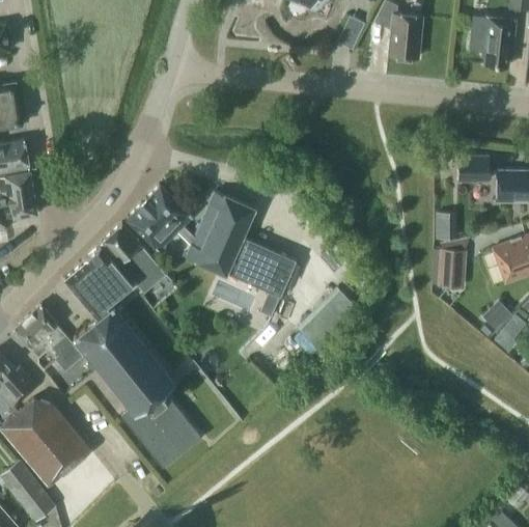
[(290,0),(313,9),(316,0),(290,0)]
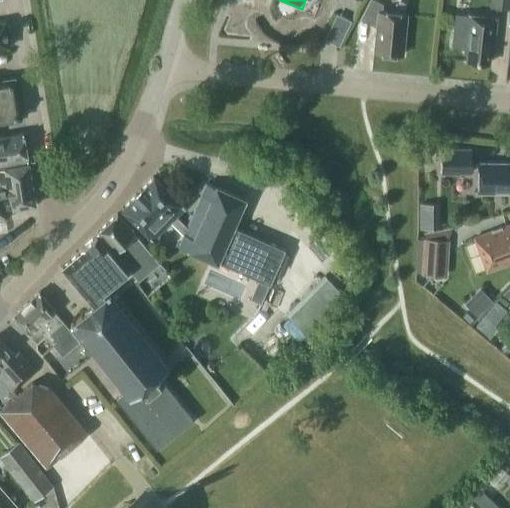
[(509,0),(499,0),(498,10),(509,12),(509,0)]
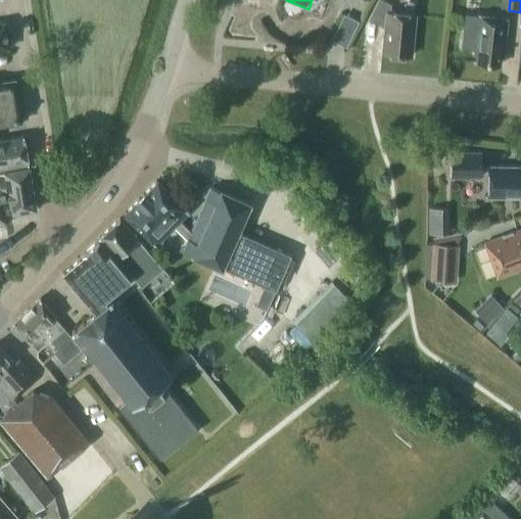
[(386,32),(383,56),(413,59),(417,18),(392,15),(393,7),(381,1),(370,22),(386,32)]
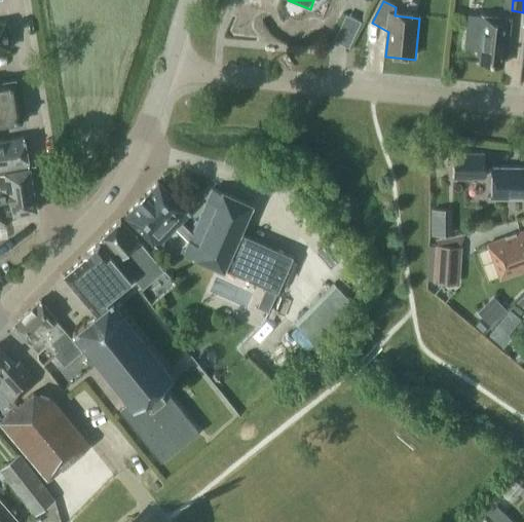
[(482,58),(481,66),(503,69),(504,61),(508,61),(512,22),(483,19),(479,58),(482,58)]
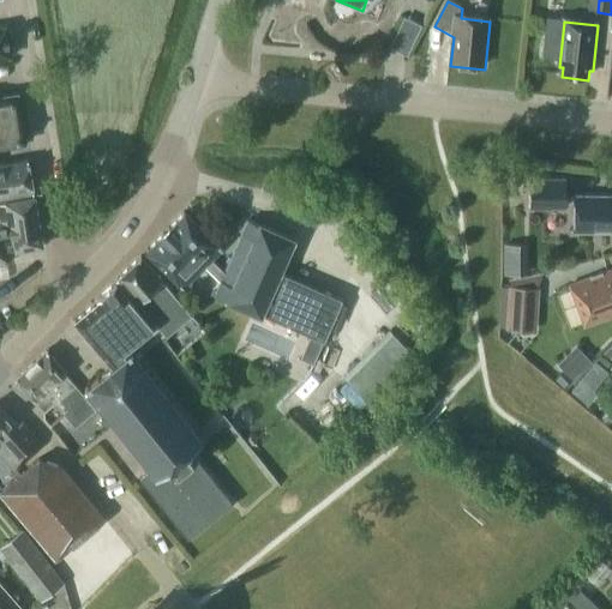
[(0,61),(12,60),(7,30),(0,30),(0,61)]
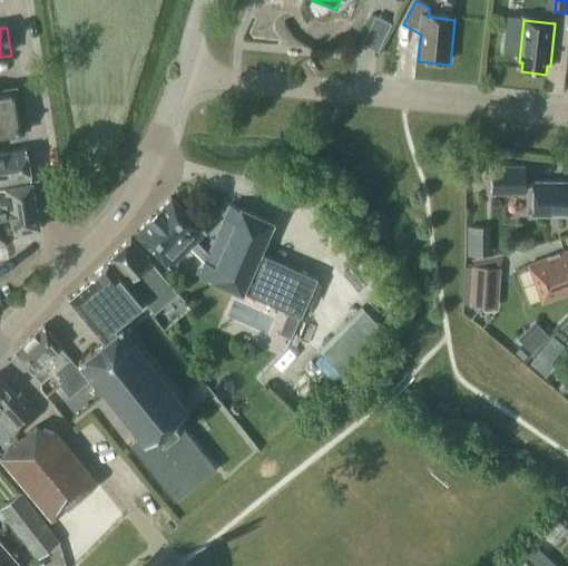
[(0,139),(25,136),(17,90),(0,93),(0,139)]
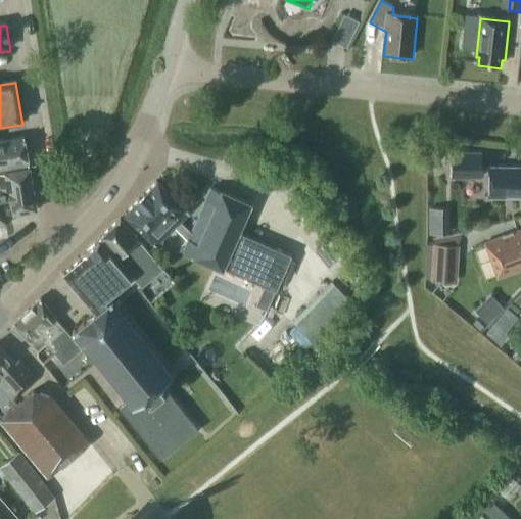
[(0,172),(30,167),(25,139),(0,143),(0,172)]
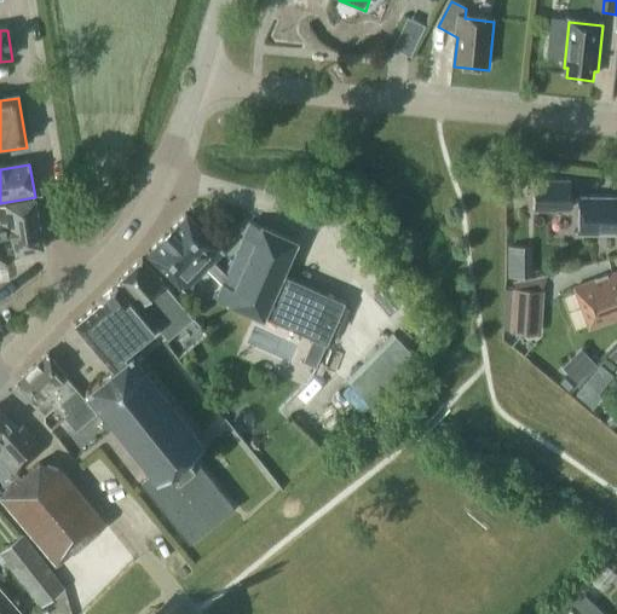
[(536,184),(536,213),(570,213),(570,184),(536,184)]
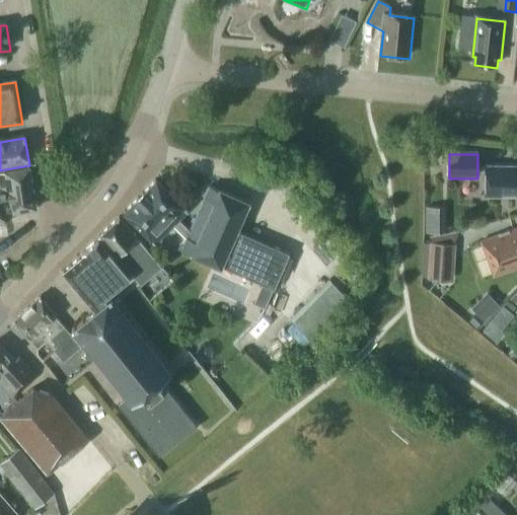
[(516,171),(510,171),(510,168),(486,168),(486,199),(516,199),(516,171)]
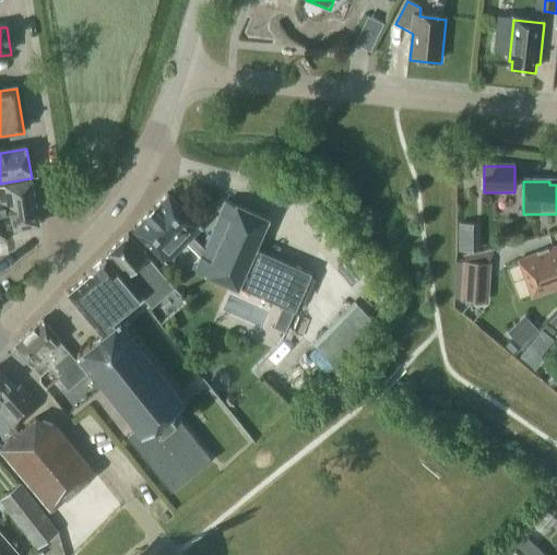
[(0,244),(7,244),(6,233),(14,231),(15,232),(39,227),(33,182),(8,187),(0,188),(0,244)]
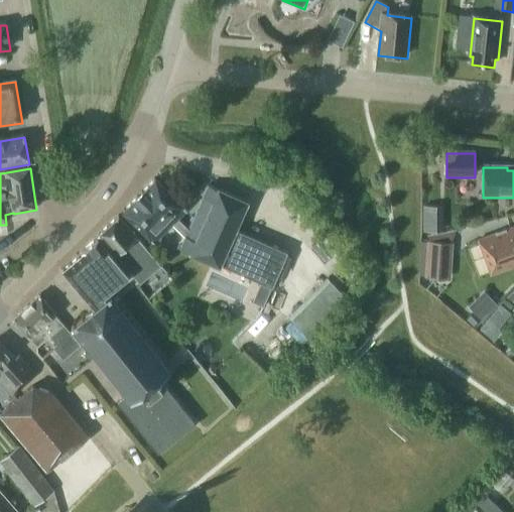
[(281,184),(295,193),(301,183),(287,175),(281,184)]
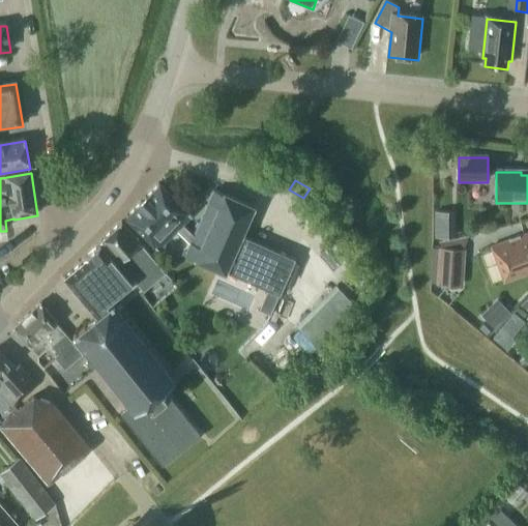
[(225,197),(215,193),(195,238),(183,226),(192,217),(160,185),(127,220),(158,251),(177,232),(192,245),(186,257),(197,261),(196,262),(226,275),(227,273),(280,297),(296,261),(242,237),(255,209),(225,196),(225,197)]
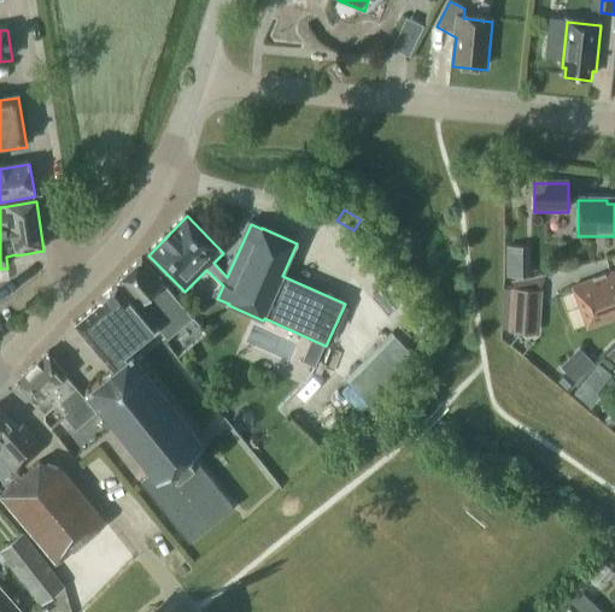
[(511,283),(551,284),(551,277),(537,277),(538,247),(513,247),(511,283)]
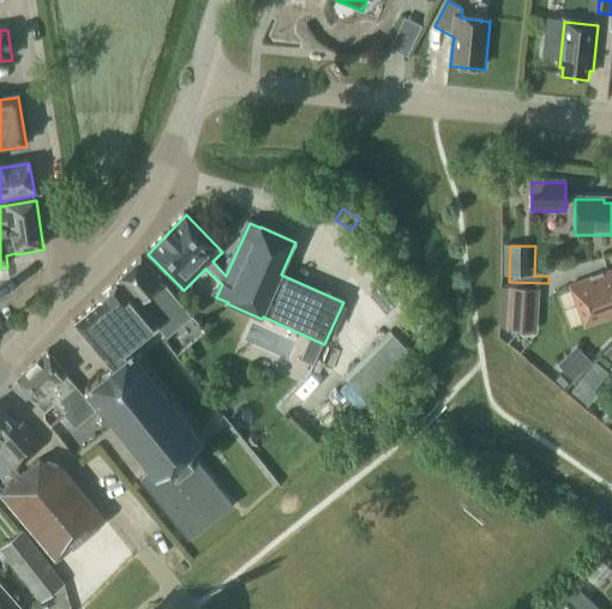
[(118,283),(167,341),(192,318),(142,260),(118,283)]
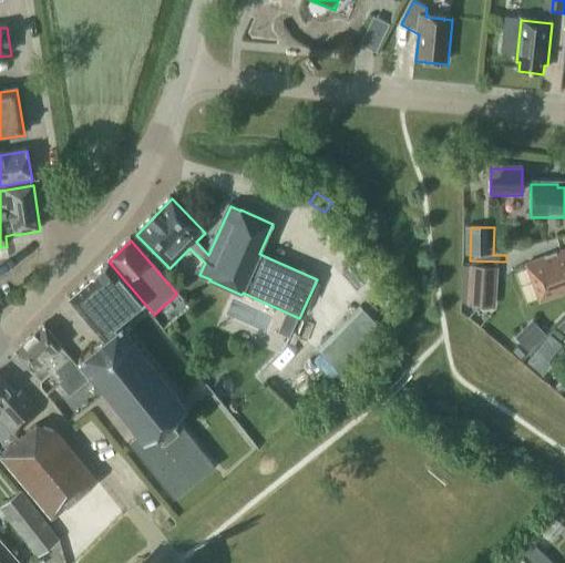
[(564,253),(527,267),(542,305),(564,296),(564,253)]
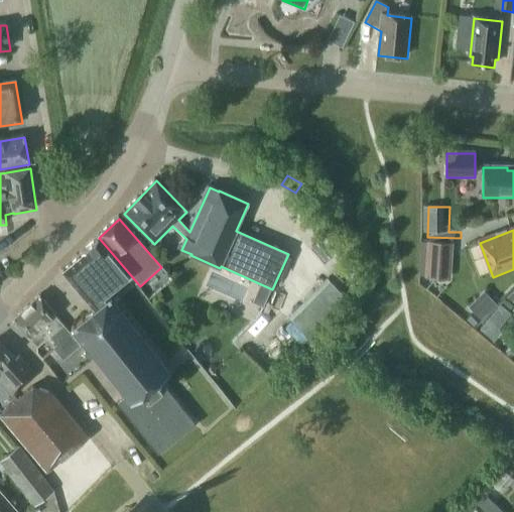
[(111,297),(107,300),(105,298),(130,277),(98,240),(83,254),(84,256),(63,273),(95,310),(72,329),(127,397),(118,404),(159,456),(197,425),(160,381),(171,373),(111,297)]
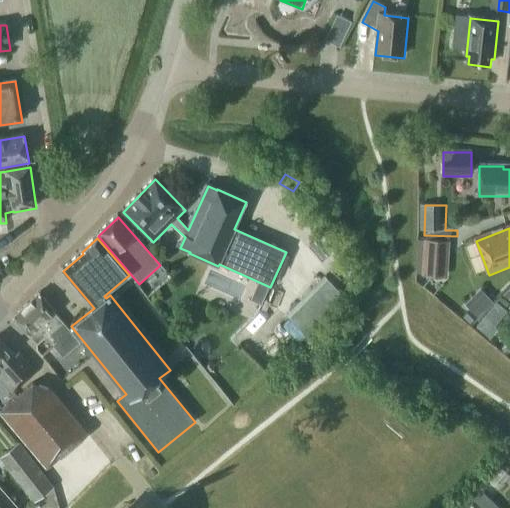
[(425,254),(423,278),(444,279),(445,255),(425,254)]
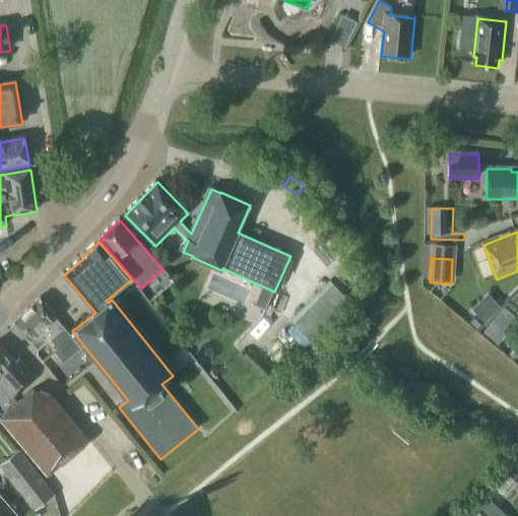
[(319,340),(359,301),(336,278),(297,319),(319,340)]
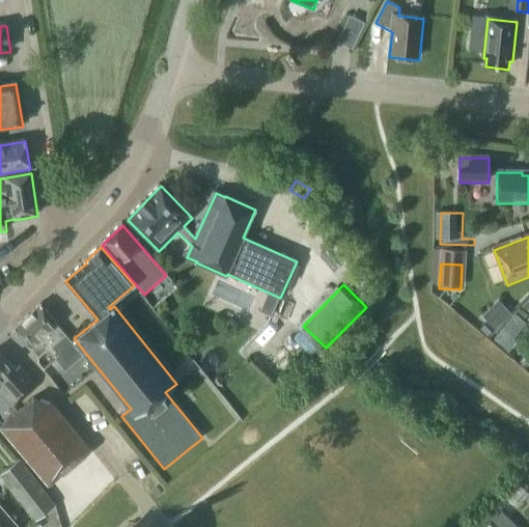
[(56,326),(57,325),(42,306),(15,331),(30,350),(39,360),(52,349),(59,357),(56,360),(66,372),(84,358),(74,345),(56,326)]
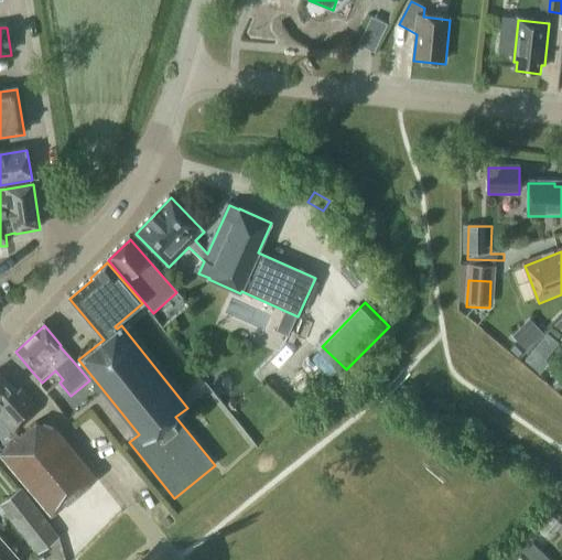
[(512,338),(527,352),(535,345),(520,331),(512,338)]
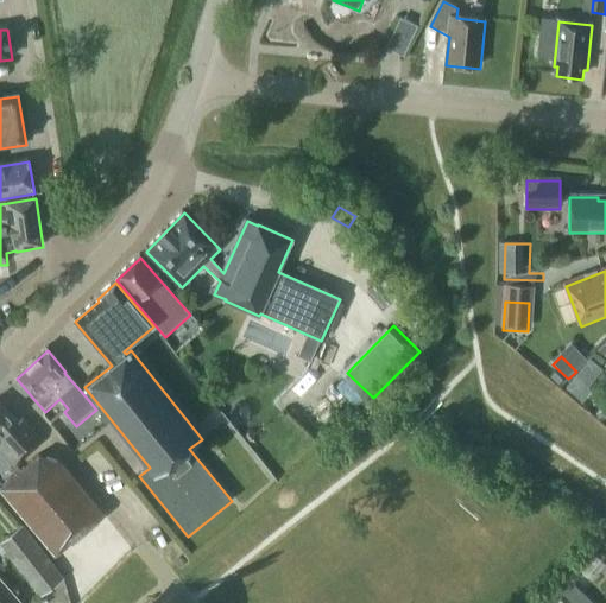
[(589,393),(586,391),(574,381),(568,389),(582,402),(589,393)]
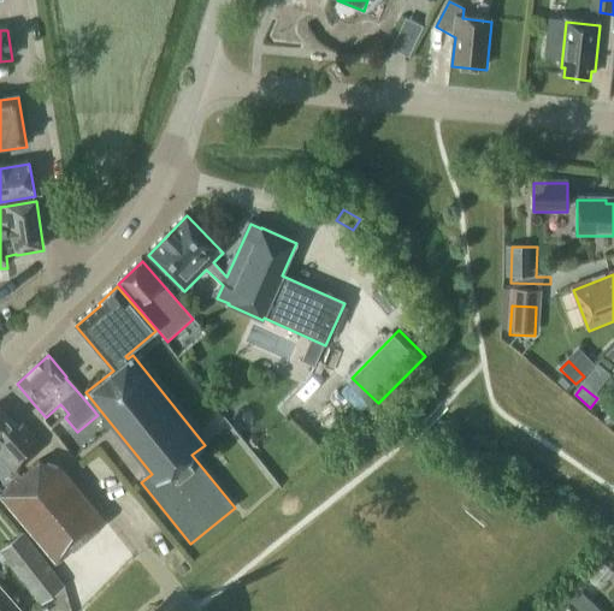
[(0,456),(16,474),(40,455),(39,445),(23,426),(18,429),(0,410),(0,456)]
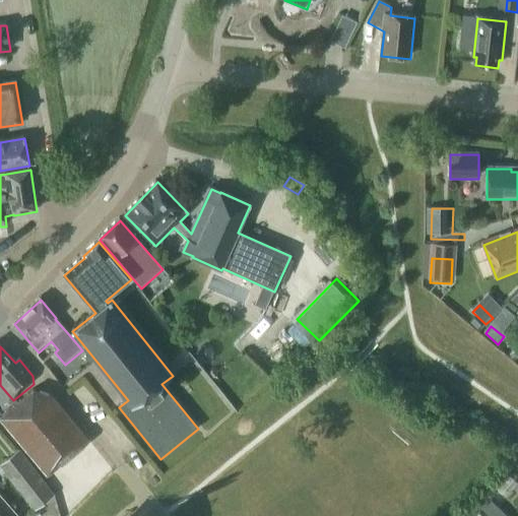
[(0,420),(48,476),(89,442),(53,397),(35,391),(0,418),(0,420)]
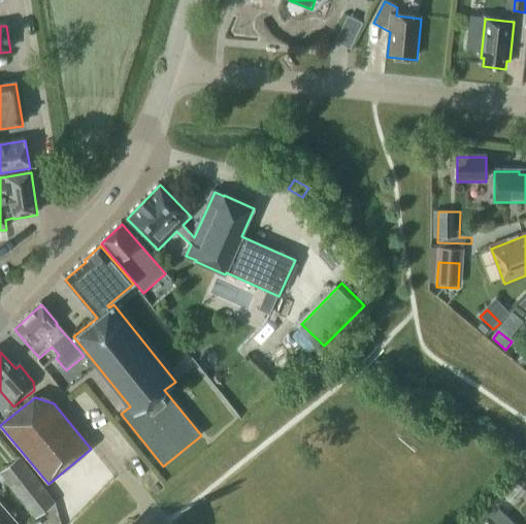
[(1,473),(37,520),(57,504),(21,459),(1,473)]
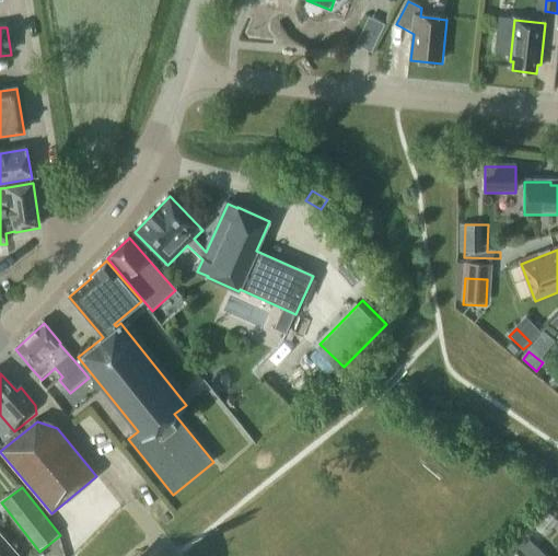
[(20,555),(0,533),(0,555),(20,555)]
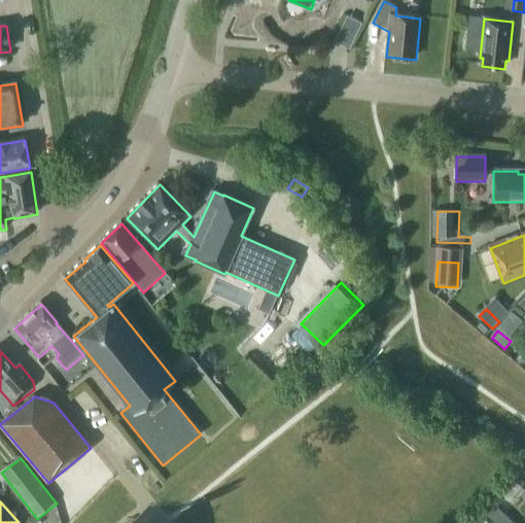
[(522,522),(502,507),(494,517),(501,522),(522,522)]
